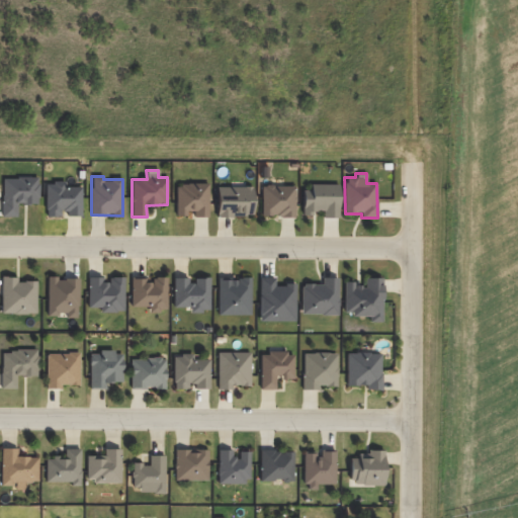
[(2,177),(2,217),(17,217),(17,204),(38,204),(39,177),(2,177)]
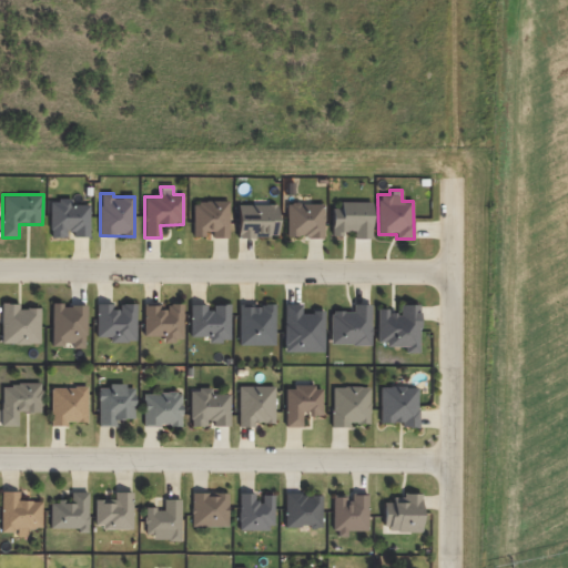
[(90,205),(71,204),(71,200),(50,200),(50,237),(67,237),(67,235),(89,235),(90,205)]
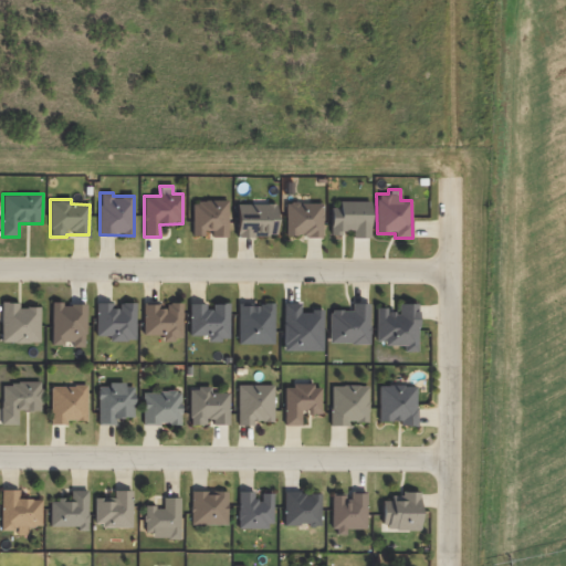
[(228,200),(191,201),(192,237),(208,237),(208,238),(228,237),(228,200)]
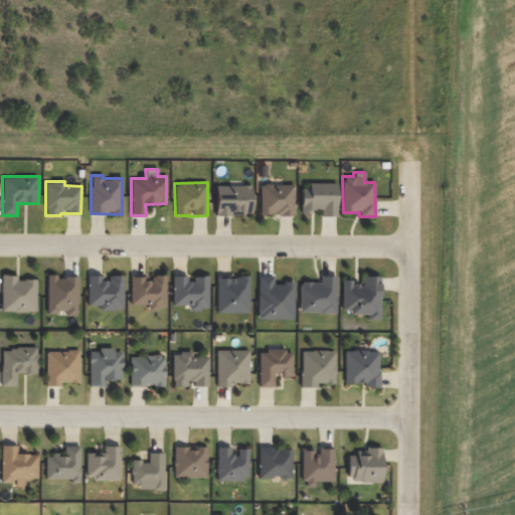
[(301,213),(311,214),(312,209),(321,209),(321,216),(336,216),(337,183),(309,182),(309,189),(301,188),(301,213)]
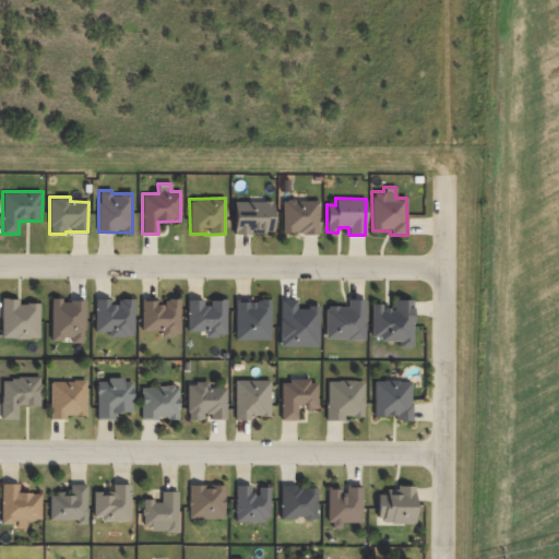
[(282,233),(318,234),(319,201),(282,200),(282,233)]
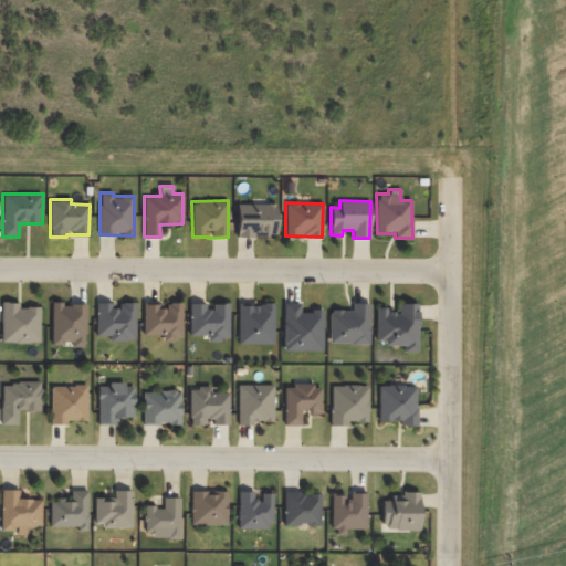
[(237,205),(238,237),(276,236),(275,203),(237,205)]
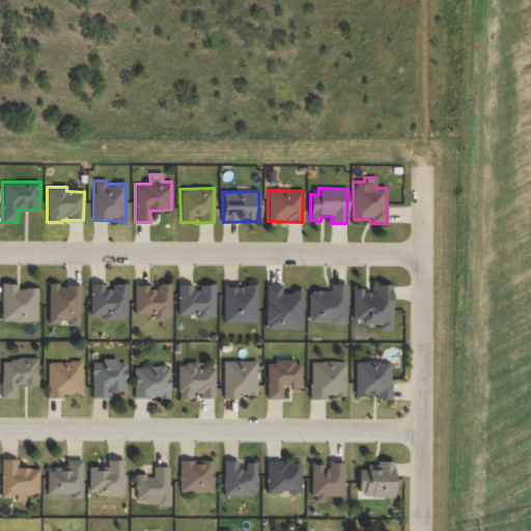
[(37,288),(18,288),(18,284),(1,283),(1,320),(37,322),(37,288)]
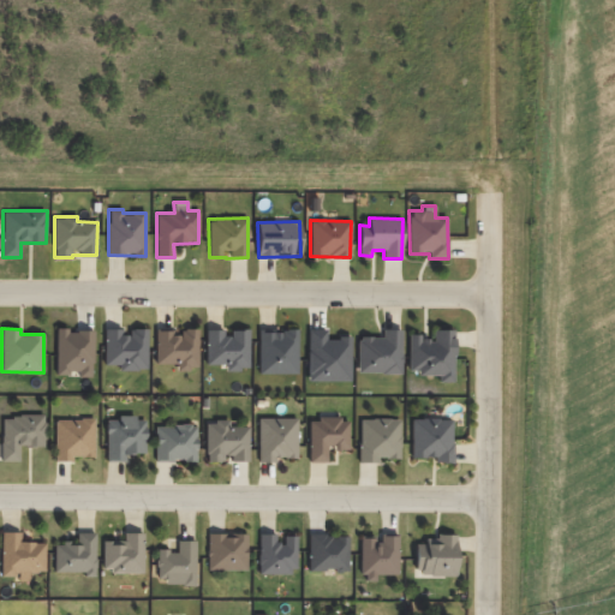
[(93,330),(67,332),(67,328),(55,328),(57,374),(78,374),(78,377),(94,377),(93,330)]
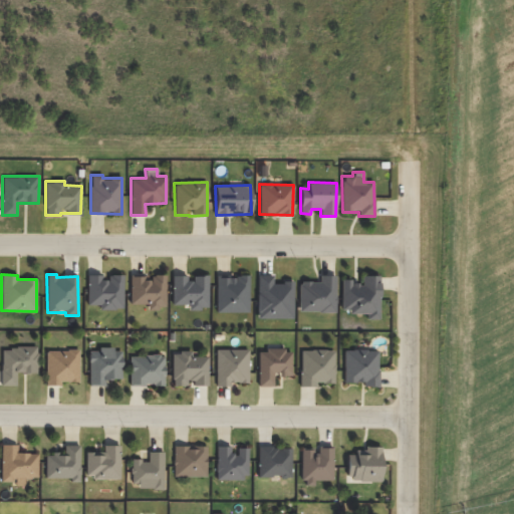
[(87,304),(99,305),(99,309),(122,309),(123,275),(108,274),(108,276),(87,276),(87,304)]
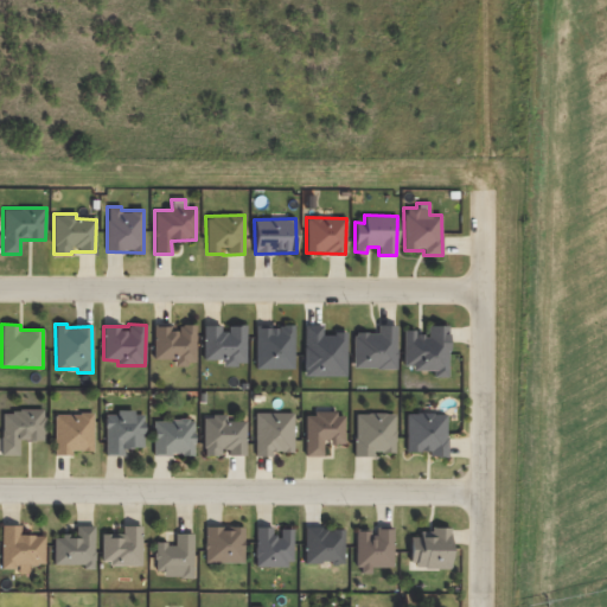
[(153,327),(154,359),(174,359),(176,365),(196,364),(195,324),(179,325),(179,327),(153,327)]
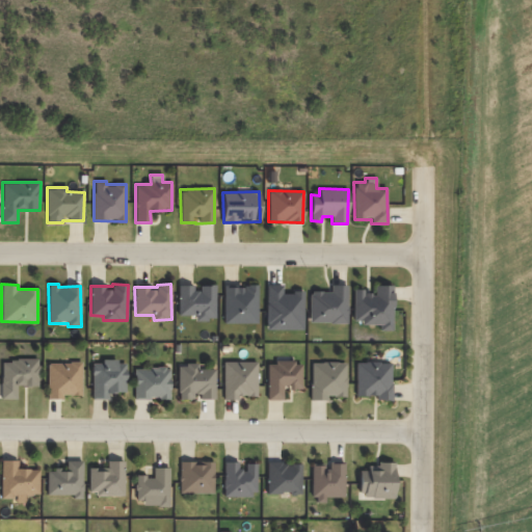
[(178,287),(179,315),(195,315),(195,320),(215,319),(215,285),(200,286),(200,287),(178,287)]
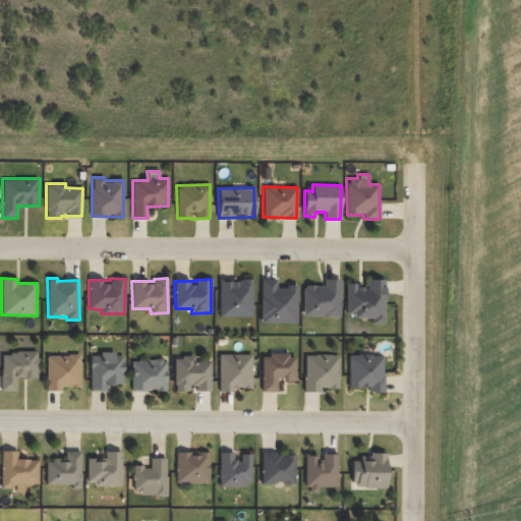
[(341,280),(324,279),(324,286),(303,285),(303,315),(340,316),(341,280)]
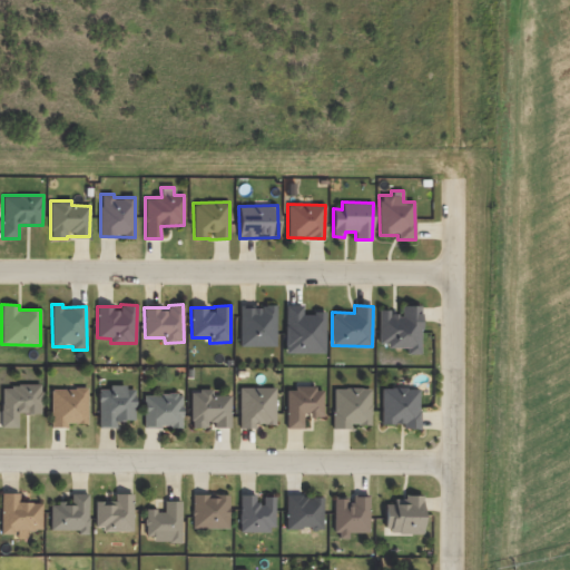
[(379,312),(379,346),(406,346),(406,354),(421,354),(421,305),(401,306),(401,312),(379,312)]
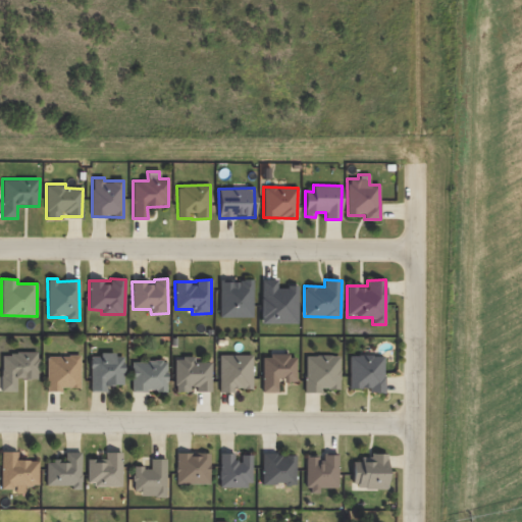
[(220,280),(219,317),(253,317),(253,281),(220,280)]
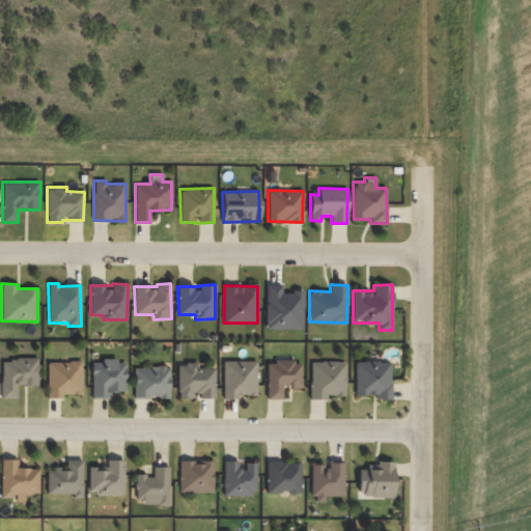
[(303,291),(282,291),(282,285),(266,285),(266,329),(303,329),(303,291)]
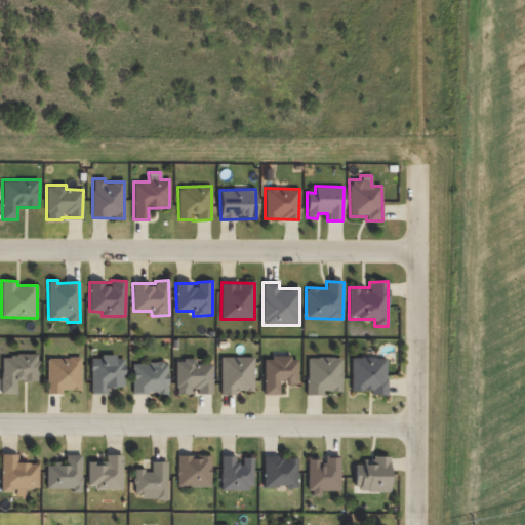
[(38,355),(1,356),(1,394),(16,394),(16,381),(39,380),(38,355)]
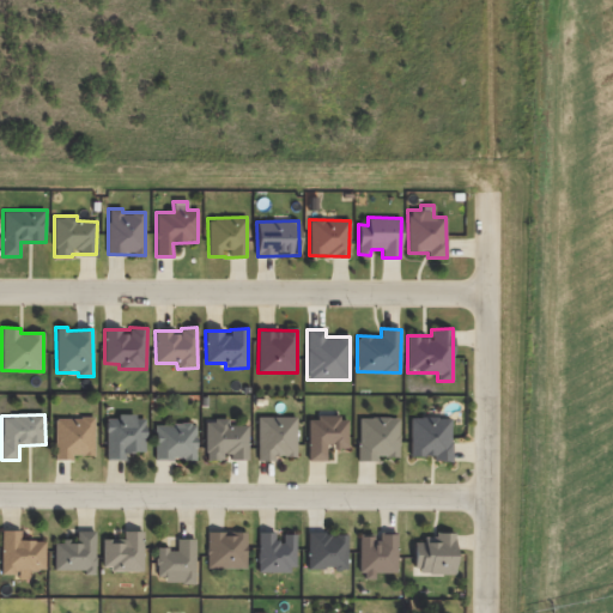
[(126,460),(126,453),(145,451),(145,416),(116,416),(116,418),(105,419),(107,460),(126,460)]
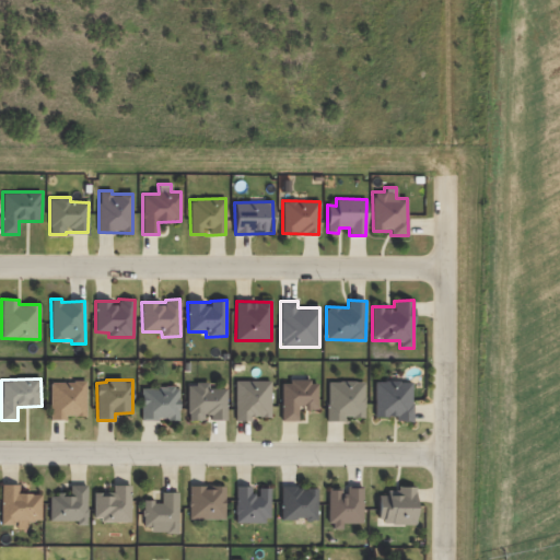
[(49,382),(50,418),(86,417),(85,381),(49,382)]
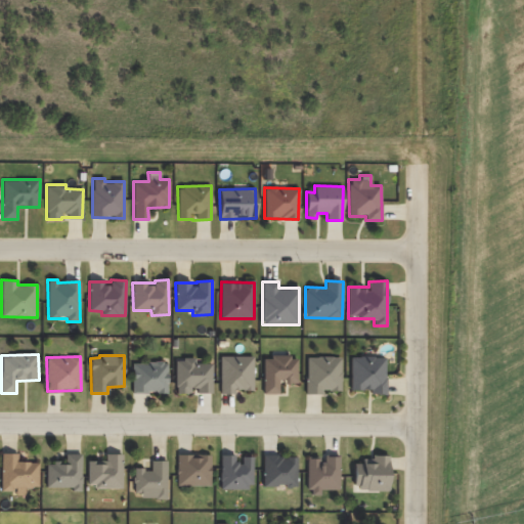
[(253,356),(220,356),(220,394),(234,393),(234,390),(254,390),(253,356)]
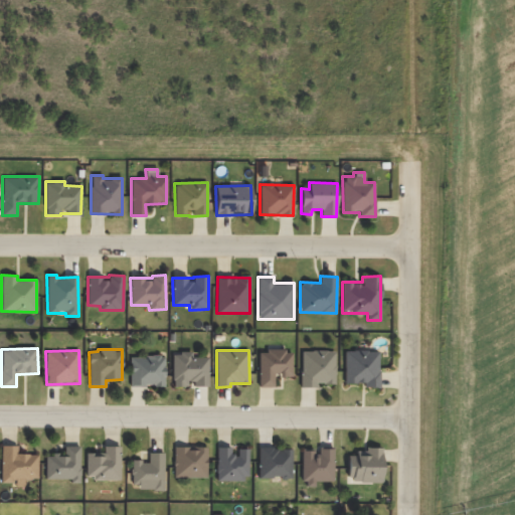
[(259,387),(274,387),(274,375),(292,376),(293,351),(260,350),(259,387)]
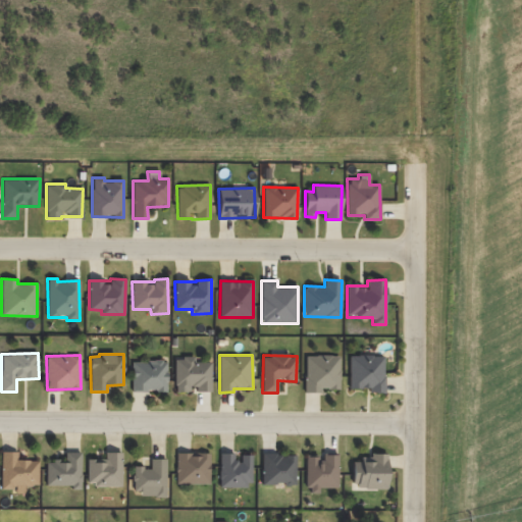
[(384,356),(350,355),(349,388),(369,388),(369,393),(383,393),(384,356)]
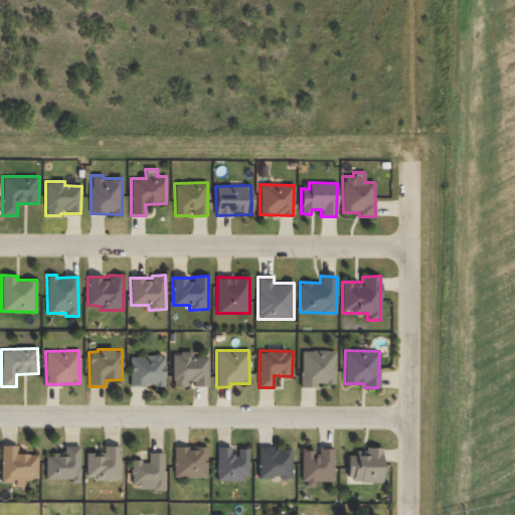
[(335,383),(335,351),(301,351),(301,387),(317,387),(316,383),(335,383)]
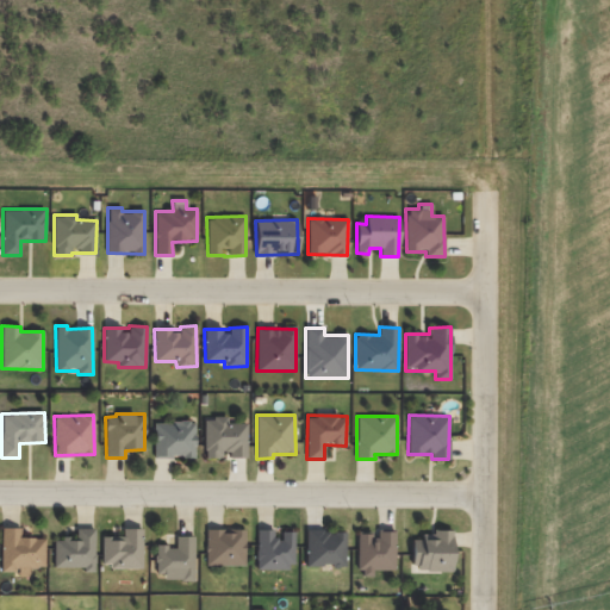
[(247,423),(226,423),(226,418),(204,418),(204,458),(222,458),(222,456),(247,455),(247,423)]
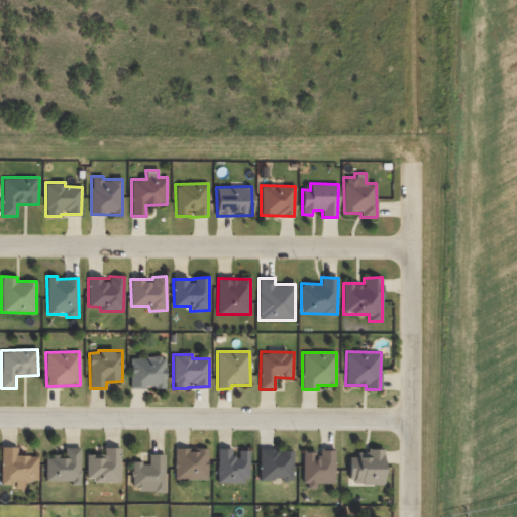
[(165,388),(166,358),(131,357),(130,387),(165,388)]
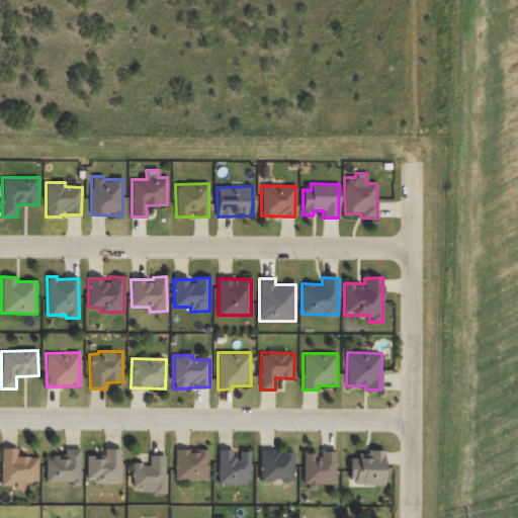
[(17,448),(1,448),(1,483),(37,484),(38,456),(17,456),(17,448)]
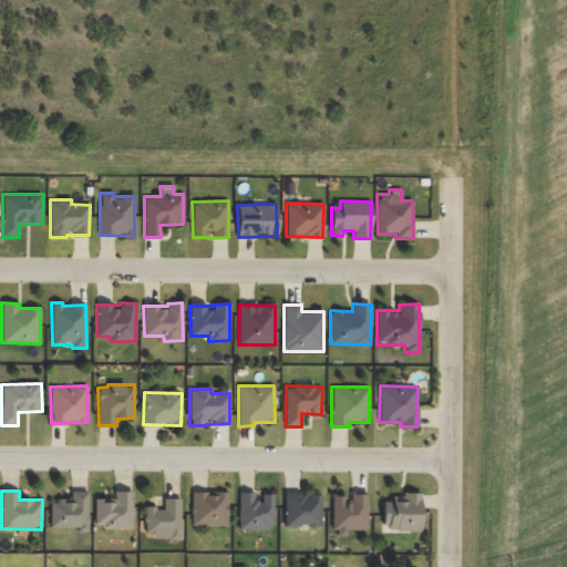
[(88,491),(71,491),(71,501),(50,501),(50,527),(78,527),(78,532),(88,532),(88,491)]
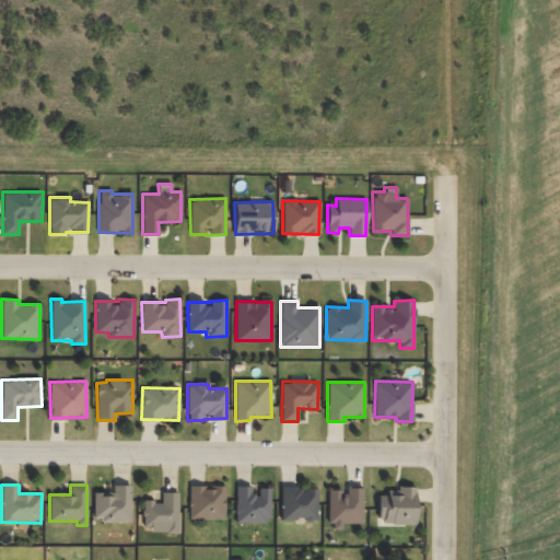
[(112,492),(93,492),(94,521),(130,521),(130,485),(112,486),(112,492)]
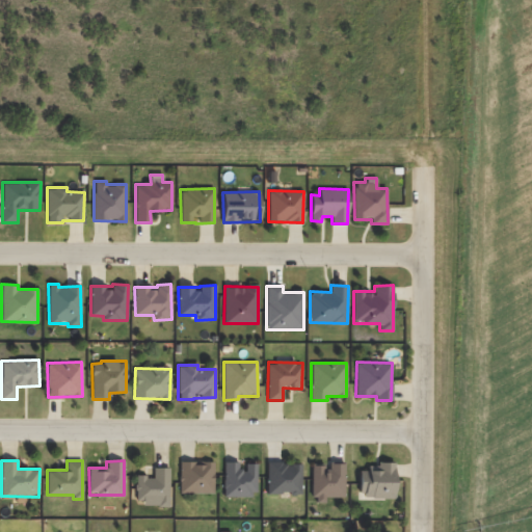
[(214,493),(213,461),(180,461),(181,494),(214,493)]
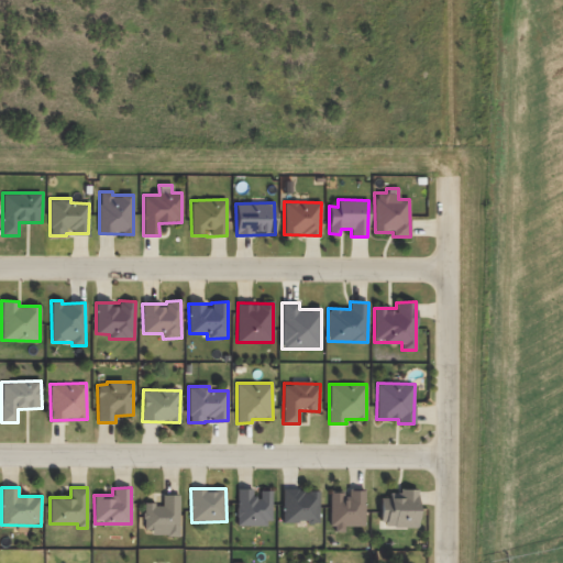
[(272,490),(256,490),(256,489),(238,488),(236,525),(271,526),(272,490)]
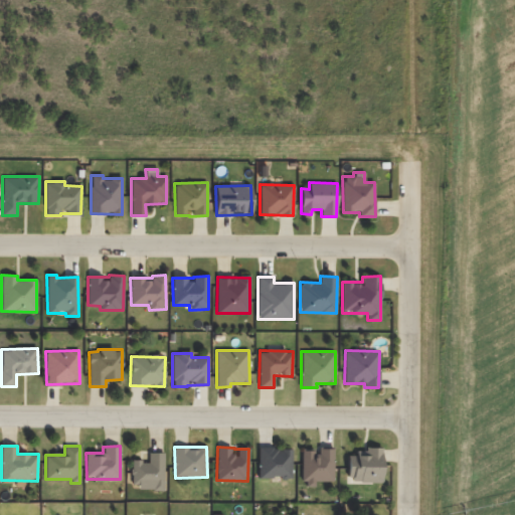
[(291,448),(258,449),(259,478),(292,477),(291,448)]
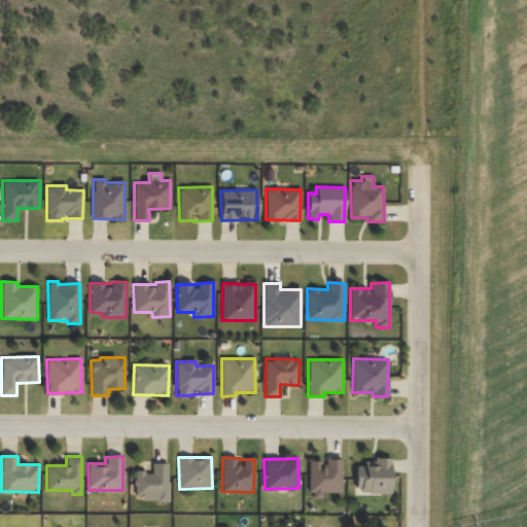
[(310,460),(309,498),(322,498),(322,492),(341,492),(341,459),(323,458),(323,460),(310,460)]
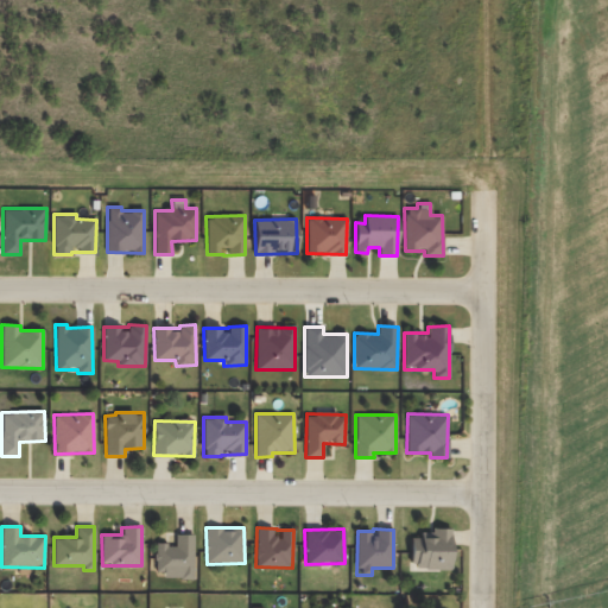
[(450,530),(420,530),(420,537),(411,538),(412,570),(451,569),(450,530)]
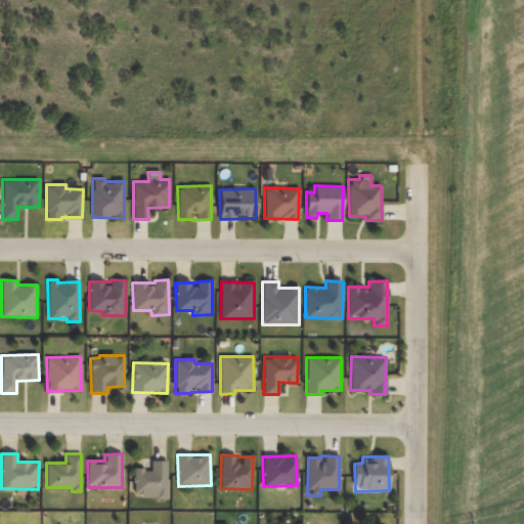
[(167,461),(151,461),(151,469),(134,469),(134,497),(167,496),(167,461)]
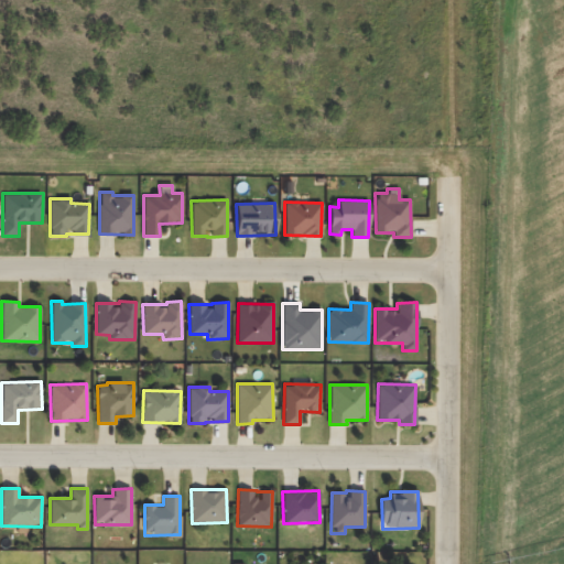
All buildings are outlined.
